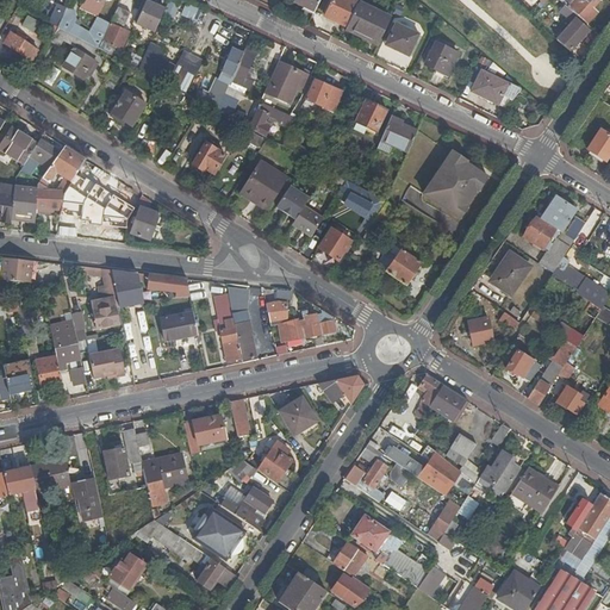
[(179,0),(166,0),(162,8),(160,14),(170,19),(179,0)]
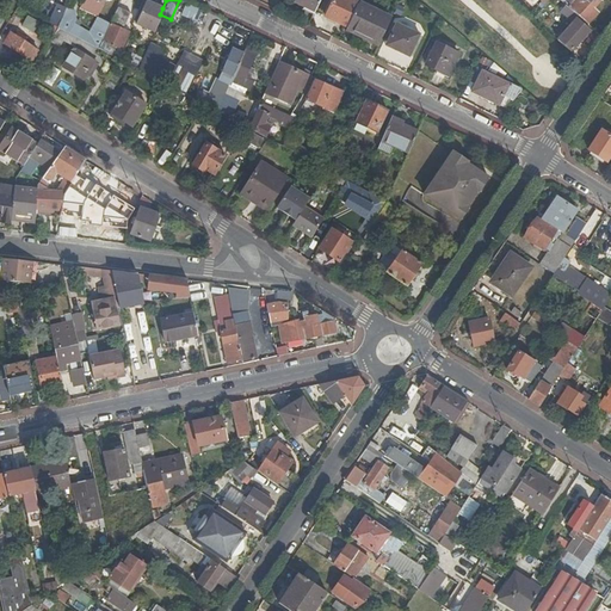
[(292,0),(292,2),(312,11),(316,0),(292,0)]
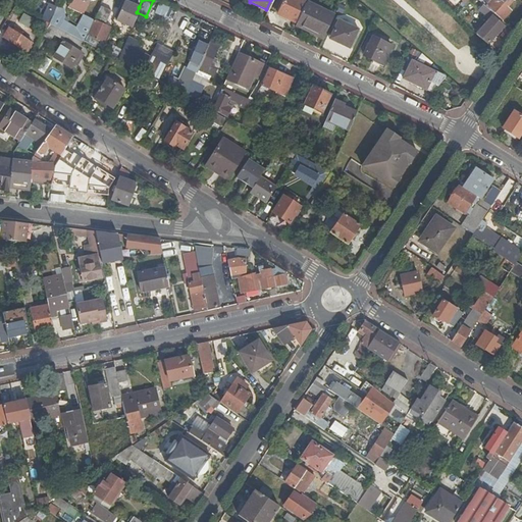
[(302,0),(281,0),(275,12),(295,21),(304,2),(304,1),(302,0)]
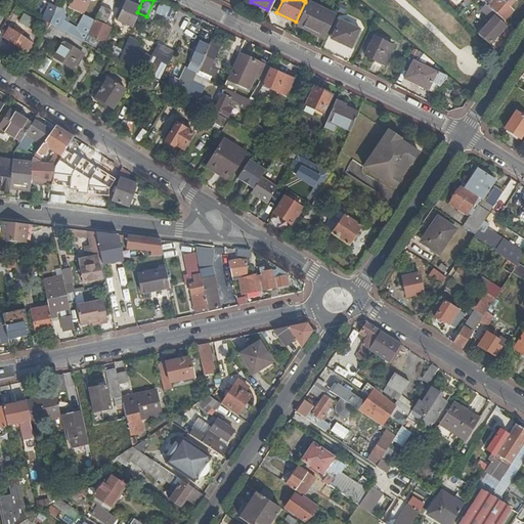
[(491,0),(489,7),(498,16),(505,22),(508,17),(505,14),(509,10),(507,8),(513,0),(491,0)]
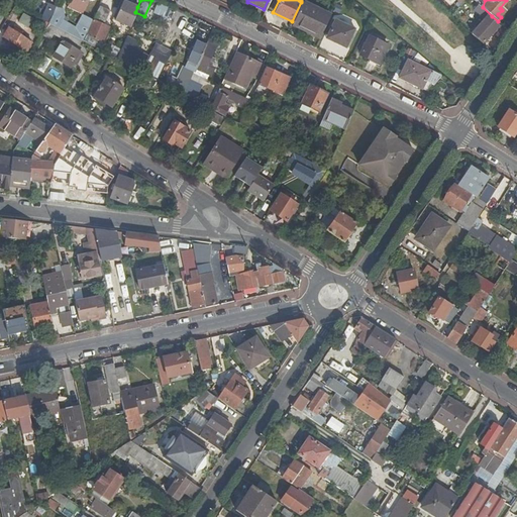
[(124,1),(115,22),(128,27),(135,12),(137,7),(124,1)]
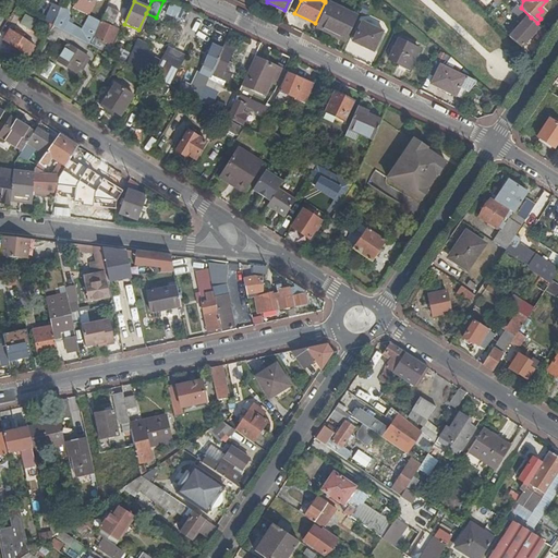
[(354,16),(325,2),(315,23),(344,37),(354,16)]
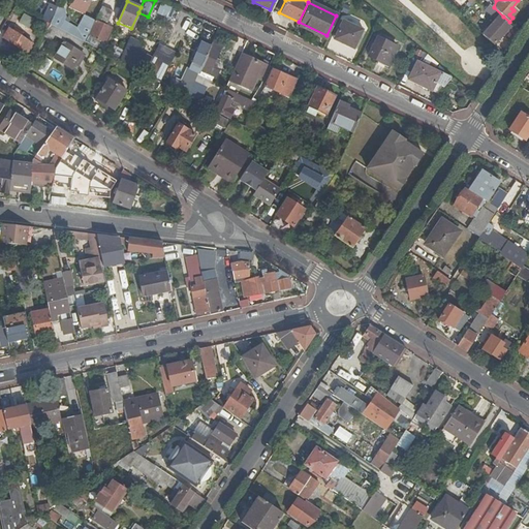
[(49,5),(42,20),(50,23),(56,8),(49,5)]
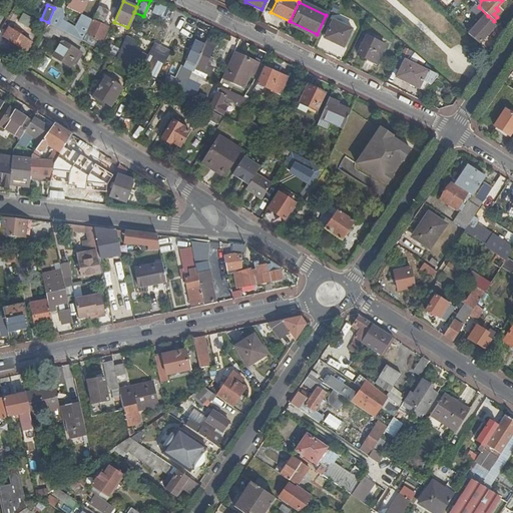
[(494,25),(487,18),(488,16),(479,7),(478,6),(474,11),(484,21),(474,32),(481,38),(494,25)]
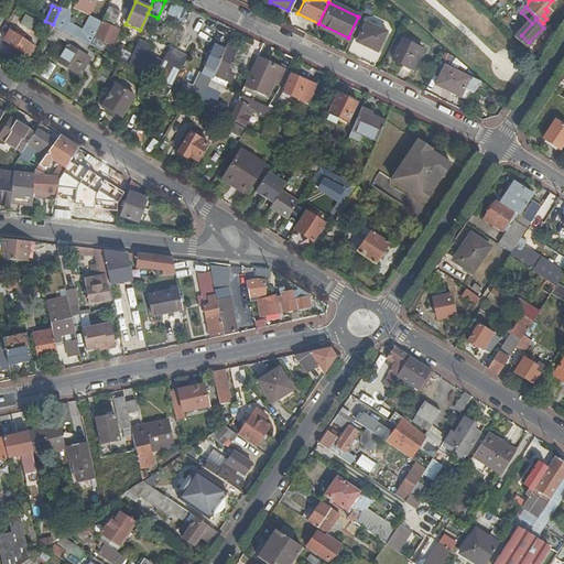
[(66,10),(61,8),(60,9),(53,24),(55,26),(79,39),(89,44),(99,20),(88,14),(82,30),(66,22),(68,19),(66,10)]
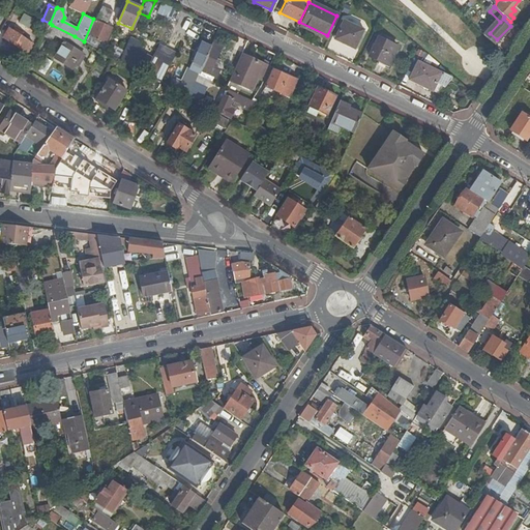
[(97,11),(93,19),(84,41),(94,47),(98,38),(100,40),(99,42),(102,45),(111,28),(105,25),(108,17),(97,11)]
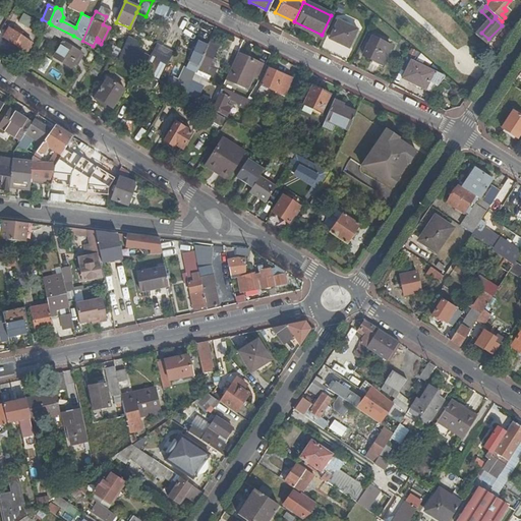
[(149,20),(148,20),(142,35),(141,36),(161,44),(168,27),(149,20)]
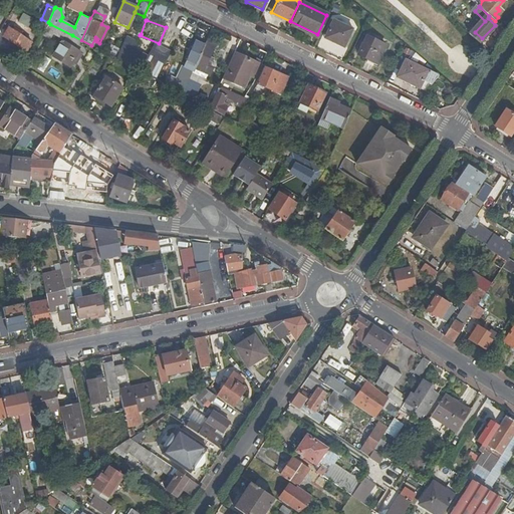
[(341,46),(349,29),(330,20),(322,37),(341,46)]
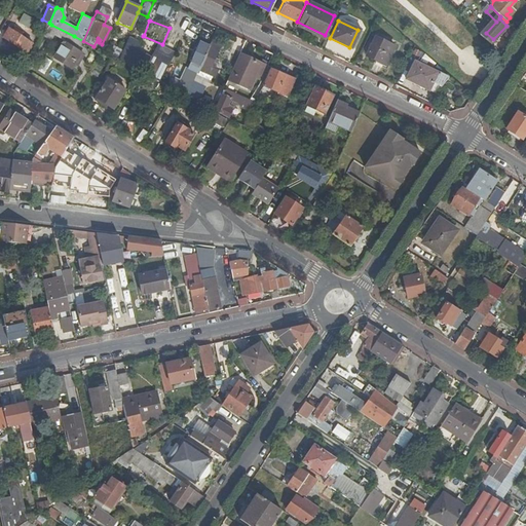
[(297,22),(295,26),(323,39),(325,35),(297,22)]
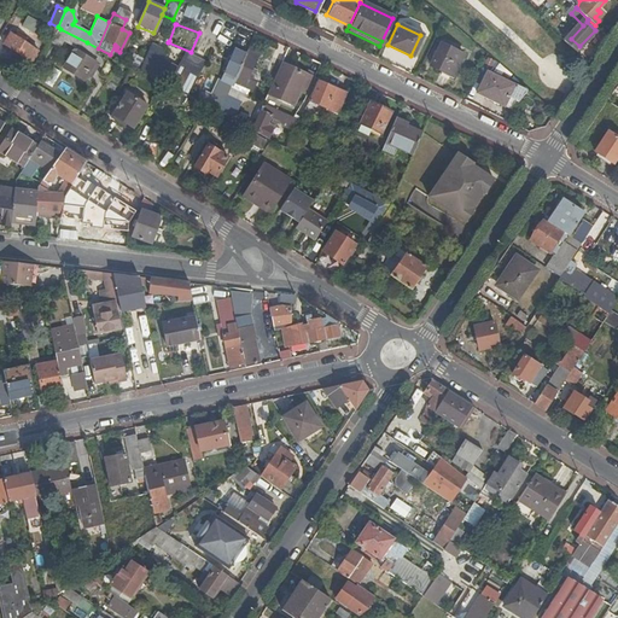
[(56,36),(54,35),(50,42),(59,48),(64,40),(74,46),(75,44),(92,52),(95,48),(87,44),(87,42),(60,29),(56,36)]
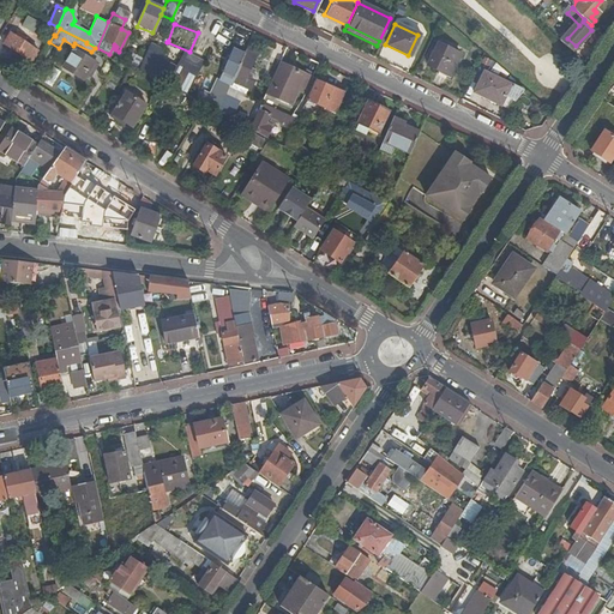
[(17,53),(30,61),(36,50),(8,32),(1,43),(13,50),(11,54),(14,56),(17,53)]
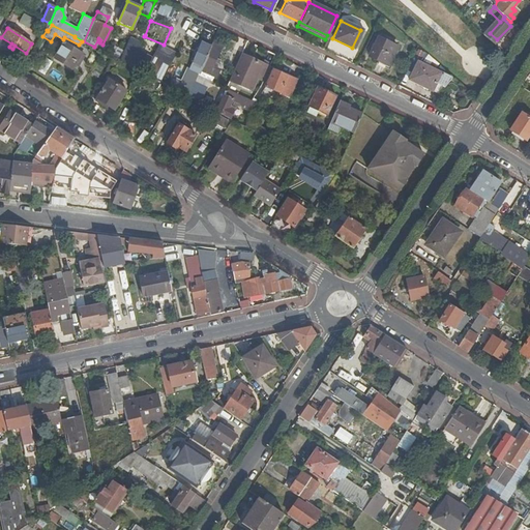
[(387,65),(396,46),(378,36),(369,56),(387,65)]
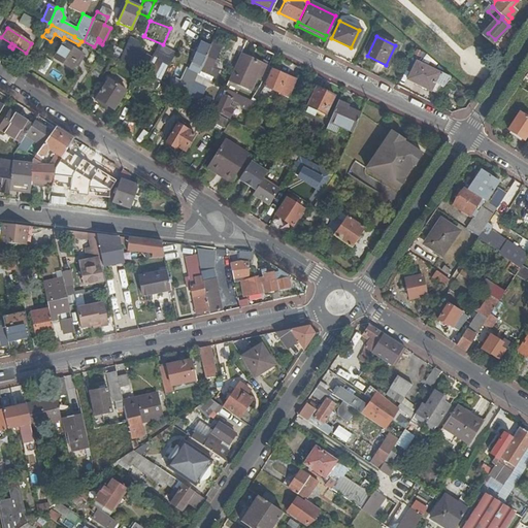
[(140,43),(127,38),(118,60),(160,81),(173,53),(156,44),(150,57),(137,51),(140,43)]
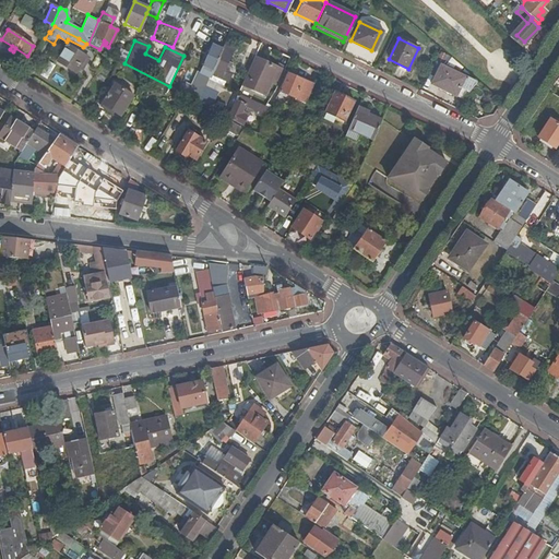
[(221,49),(212,70),(210,74),(207,79),(218,83),(218,81),(226,84),(230,74),(223,70),(234,47),(224,43),(221,49)]
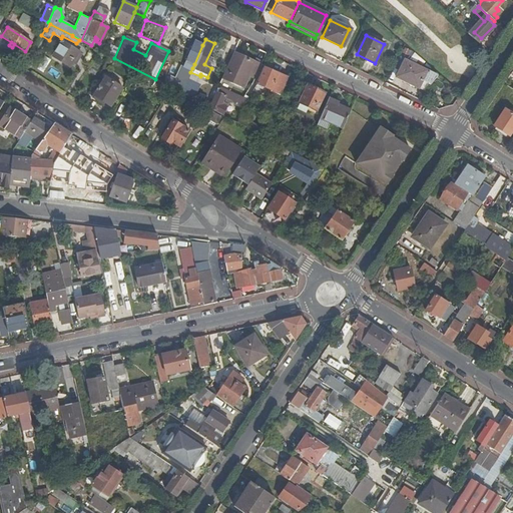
[(81,52),(61,40),(51,55),(68,66),(71,61),(74,63),(81,52)]
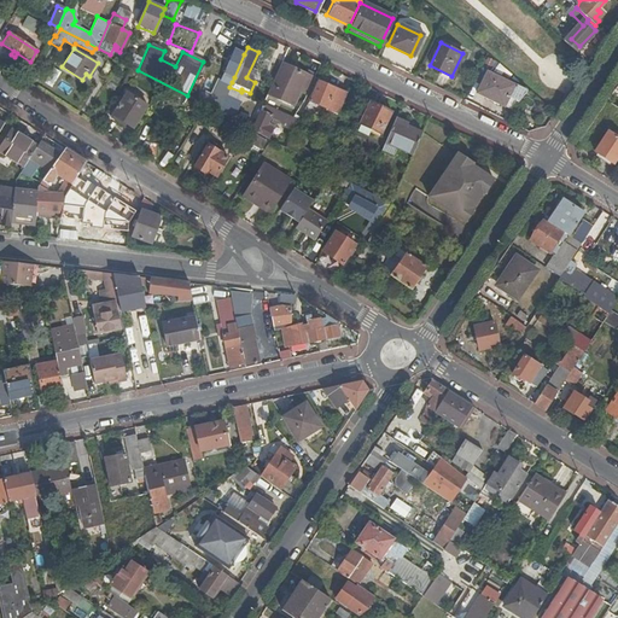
[(244,54),(233,50),(222,71),(234,77),(244,54)]
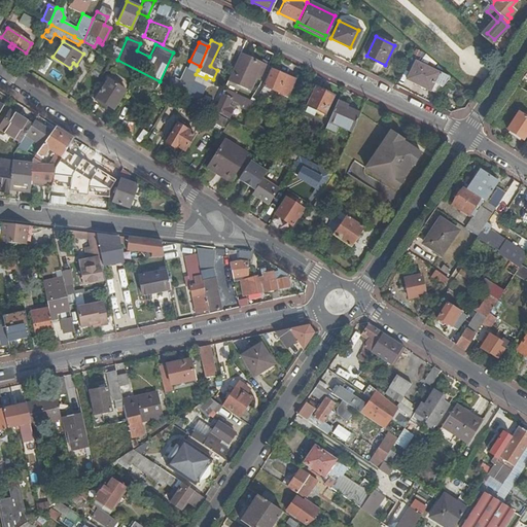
[(420,50),(415,47),(411,56),(417,59),(420,50)]
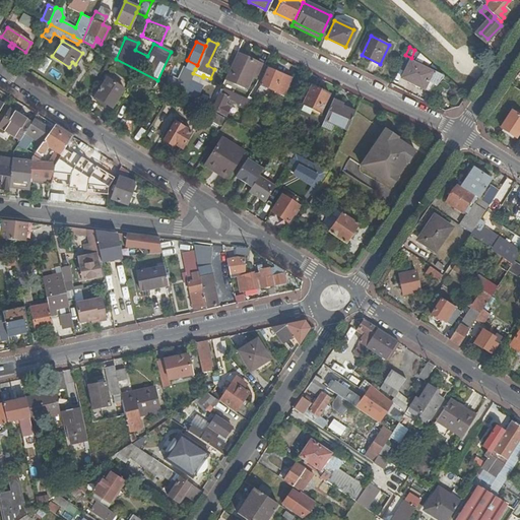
[(262,66),(235,53),(223,78),(240,86),(247,72),(257,76),(262,66)]
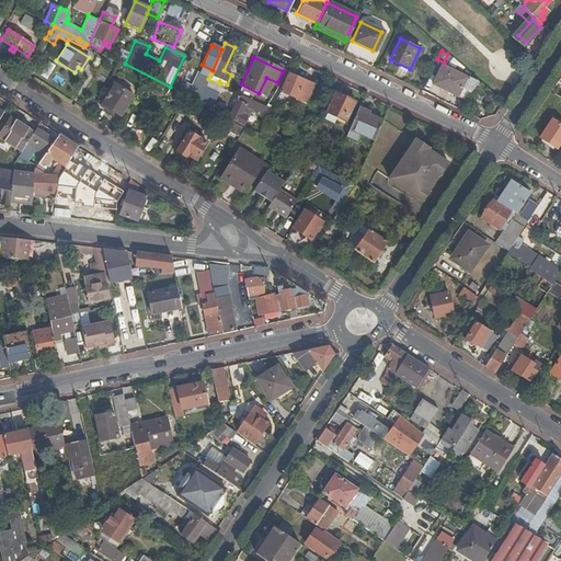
[(202,65),(199,69),(210,75),(213,70),(202,65)]
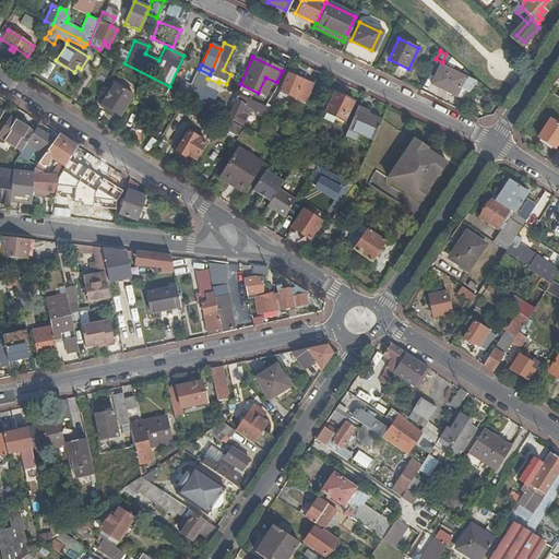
[(429,84),(454,96),(458,88),(463,76),(439,64),(429,84)]
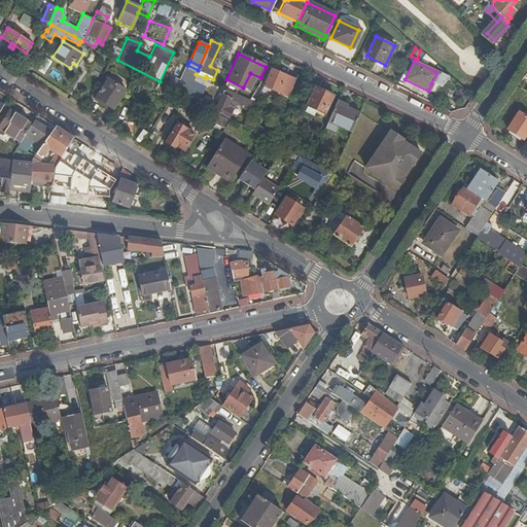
[(272,70),(269,69),(261,86),(276,93),(278,90),(285,93),(291,79),(274,71),(275,70),(273,68),(272,70)]
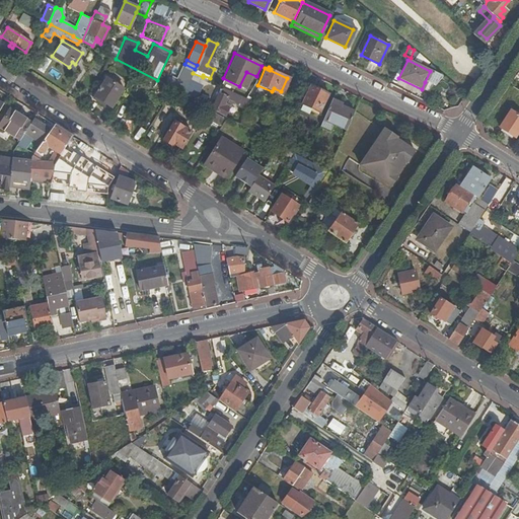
[(439,75),(430,71),(425,82),(432,85),(439,75)]
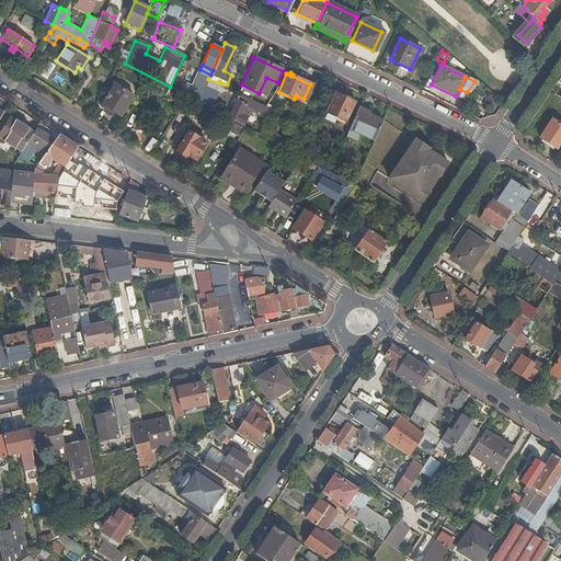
[(119,116),(133,96),(114,84),(101,104),(119,116)]
